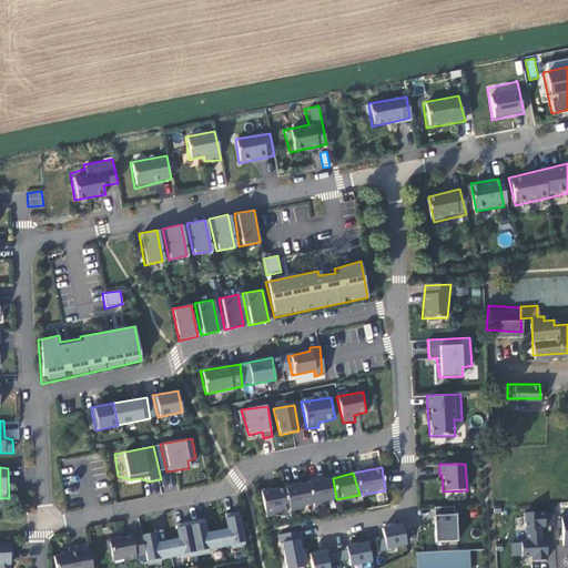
[(336,499),(333,478),(306,483),(311,505),(336,499)]
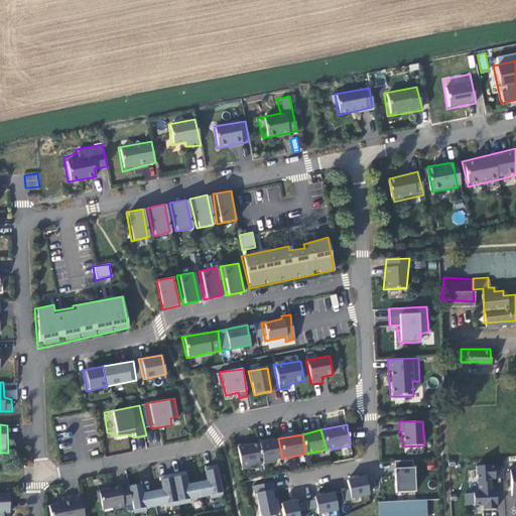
[(282,459),(278,438),(256,442),(261,464),(282,459)]
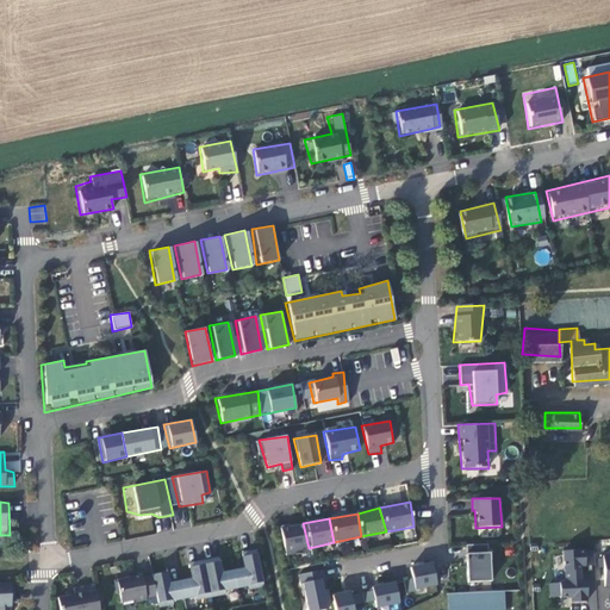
[(303,523),(279,528),(286,556),(303,553),(302,549),(309,548),(303,523)]
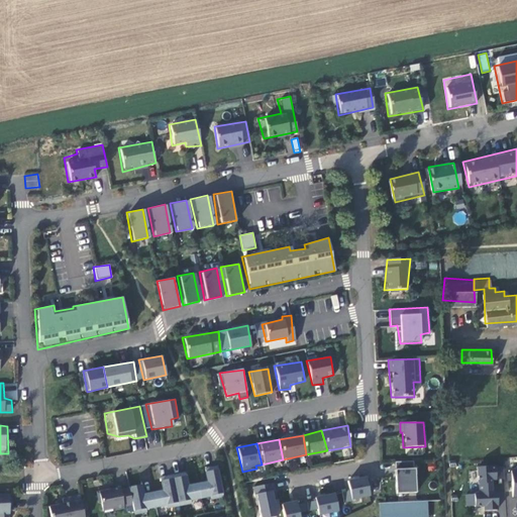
[(415,461),(395,461),(395,469),(392,469),(393,494),(416,493),(415,461)]
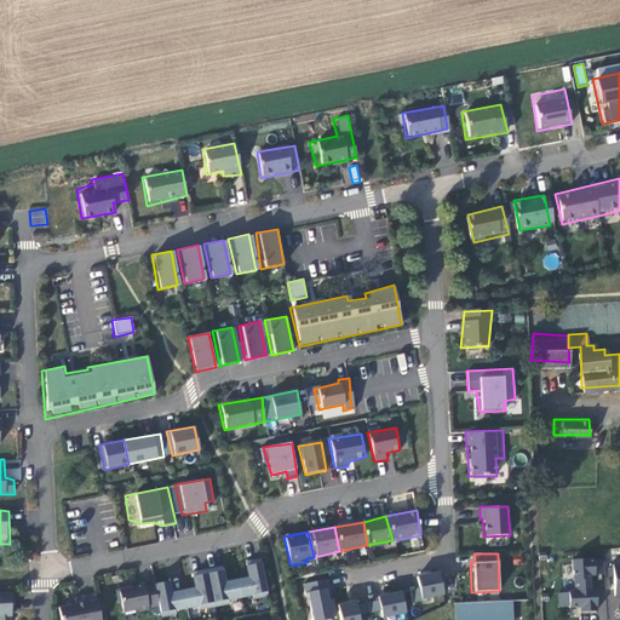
[(260,558),(246,561),(251,600),(268,596),(260,558)]
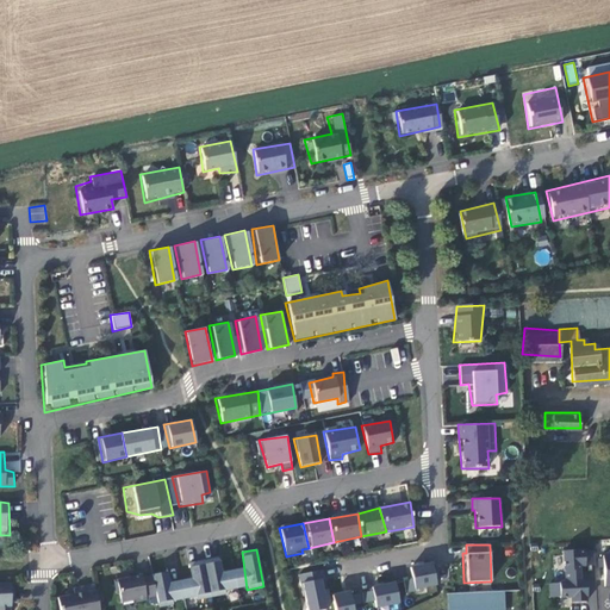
[(595,549),(560,551),(562,579),(556,580),(556,598),(567,598),(566,603),(587,602),(586,580),(580,580),(582,568),(596,567),(595,549)]
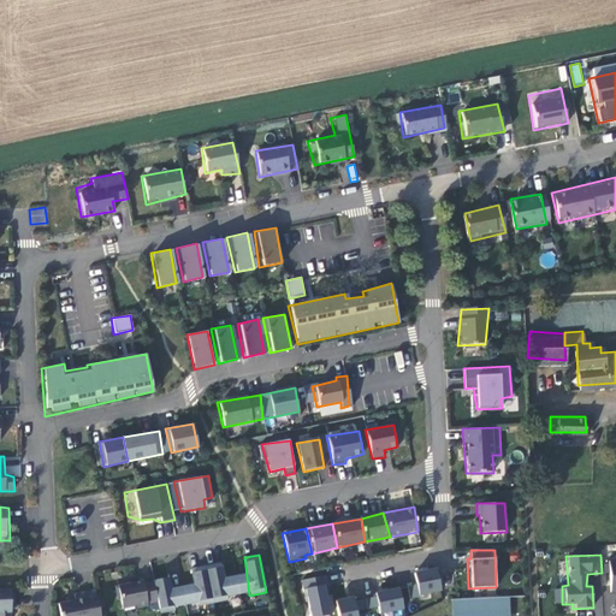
[(615,556),(605,557),(610,593),(615,593),(615,556)]
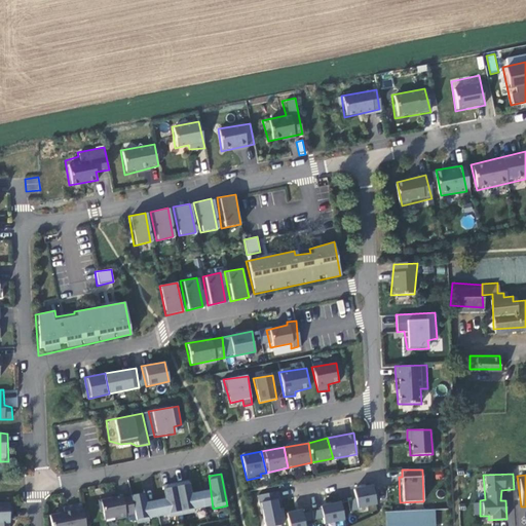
[(190,493),(187,480),(174,483),(181,516),(194,513),(194,509),(211,505),(207,489),(190,493)]
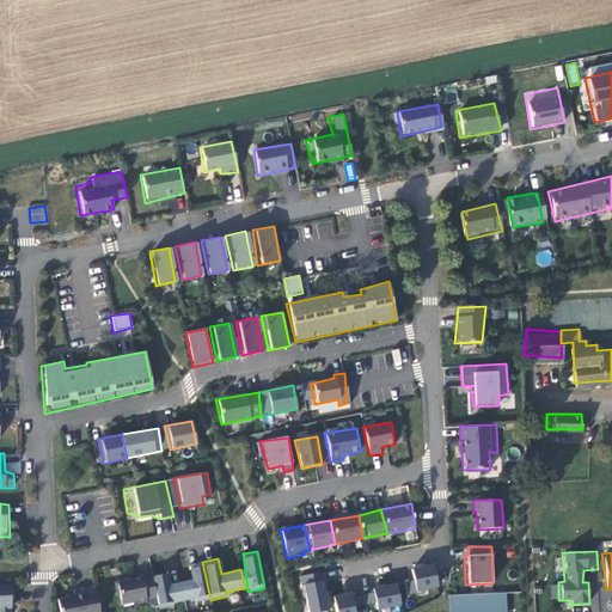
[(210,600),(202,562),(188,564),(195,603),(210,600)]
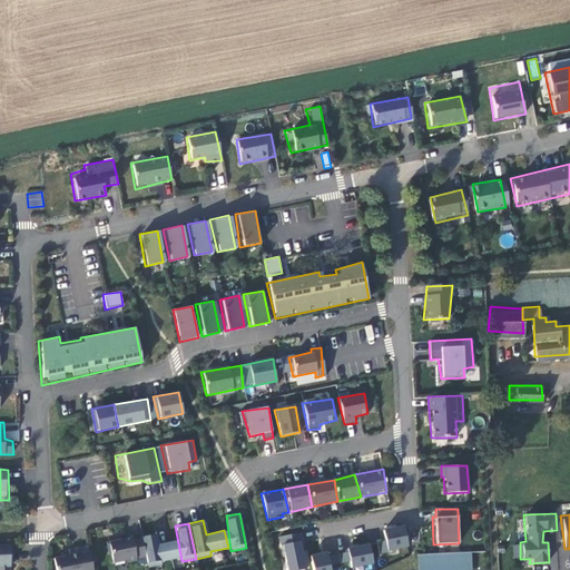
[(409,546),(405,526),(381,530),(382,542),(376,543),(380,553),(409,546)]
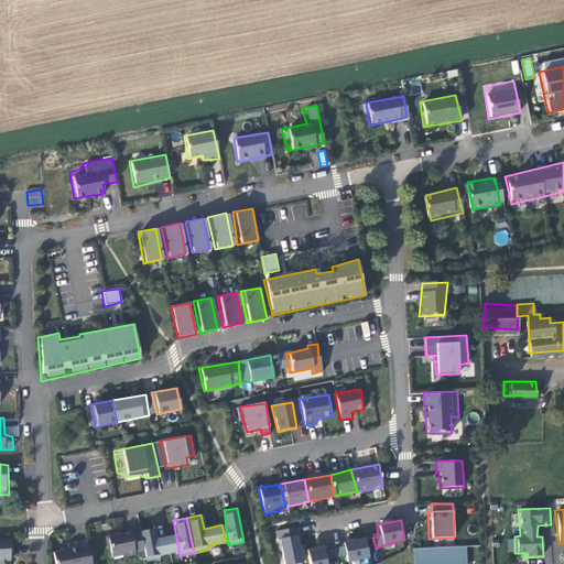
[(300,528),(274,530),(280,563),(290,563),(305,561),(303,549),(300,528)]
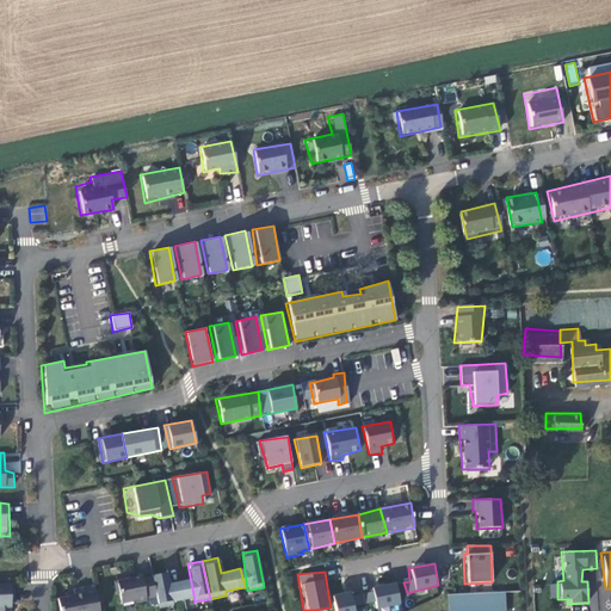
[(171,582),(168,573),(149,574),(158,609),(173,606),(172,602),(193,597),(189,579),(171,582)]
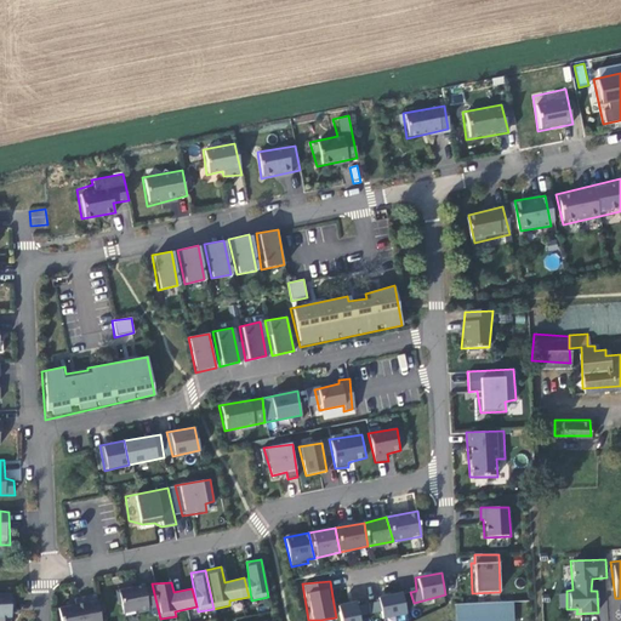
[(152,584),(115,590),(120,616),(158,609),(152,584)]
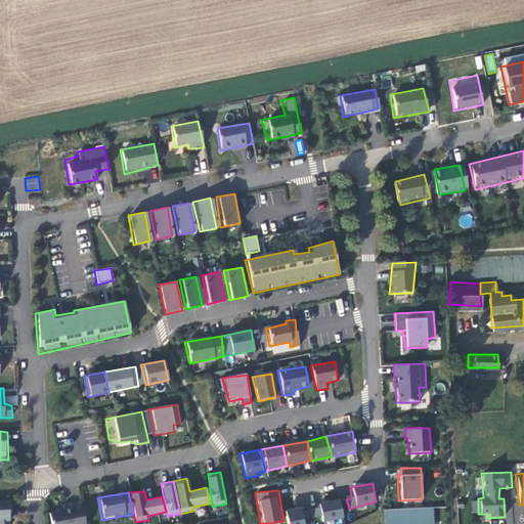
[(10,523),(12,499),(0,499),(0,523),(10,523)]
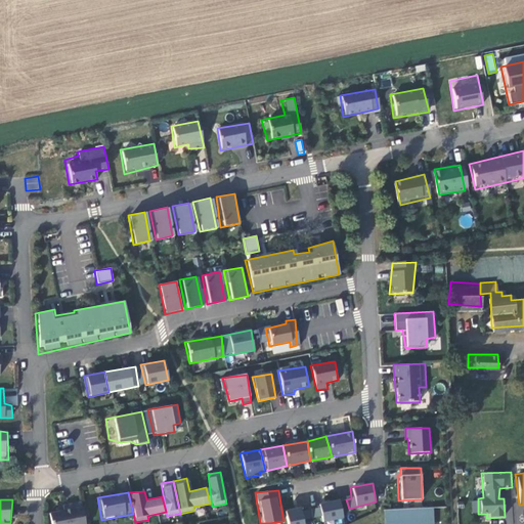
[(344,517),(340,500),(316,503),(321,523),(344,517)]
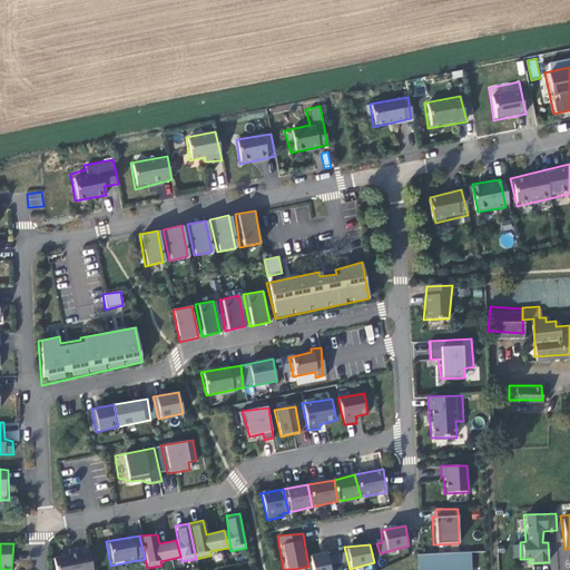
[(68,554),(51,558),(52,569),(91,569),(87,546),(67,549),(68,554)]
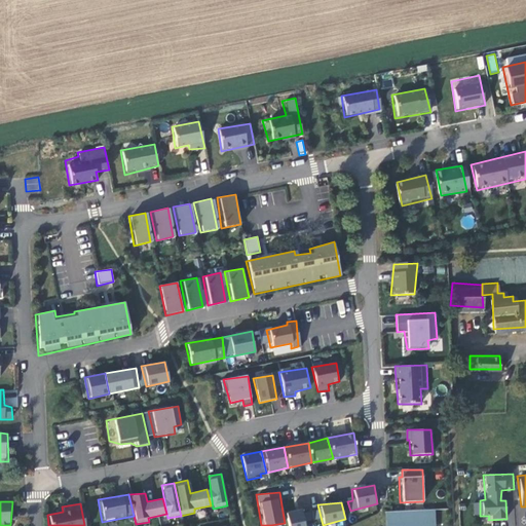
[(312,521),(310,508),(283,512),(286,525),(305,525),(304,522),(312,521)]
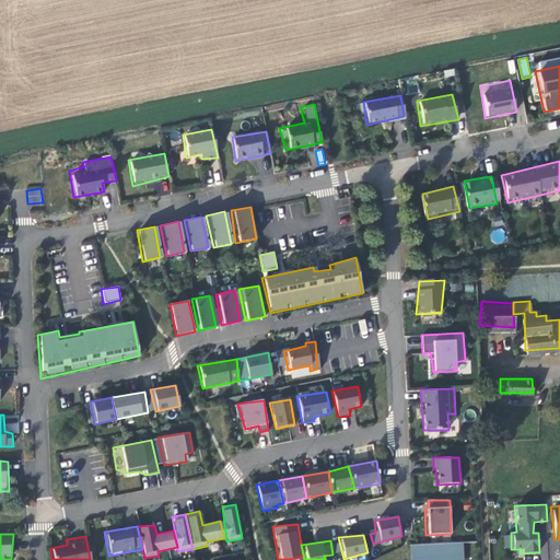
[(464,559),(465,541),(410,545),(410,559),(464,559)]
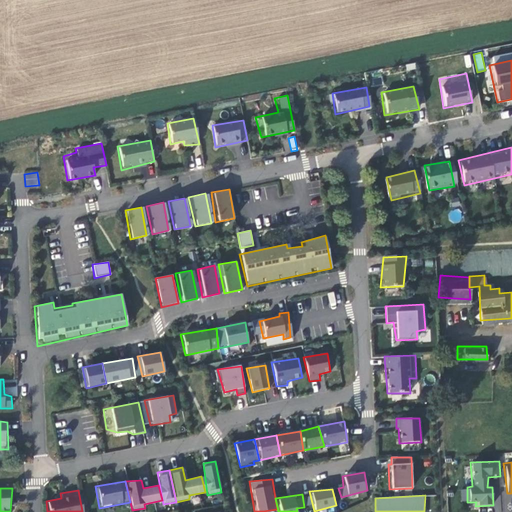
All buildings are outlined.
